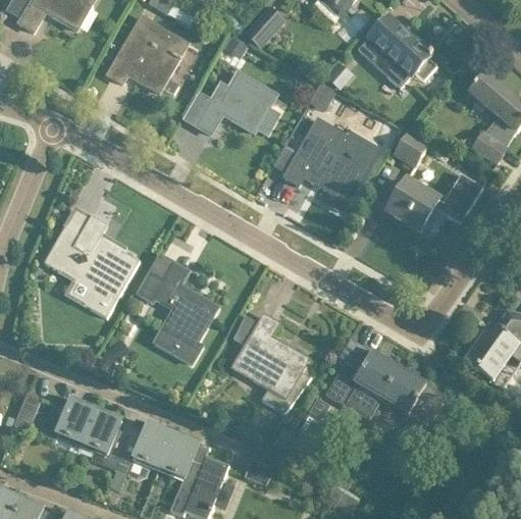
[(91,9),(93,6),(91,5),(94,0),(32,0),(18,23),(19,23),(20,22),(33,30),(32,31),(33,32),(50,2),(57,6),(56,8),(56,9),(54,12),(53,12),(52,15),(76,30),(89,7),(91,9)]
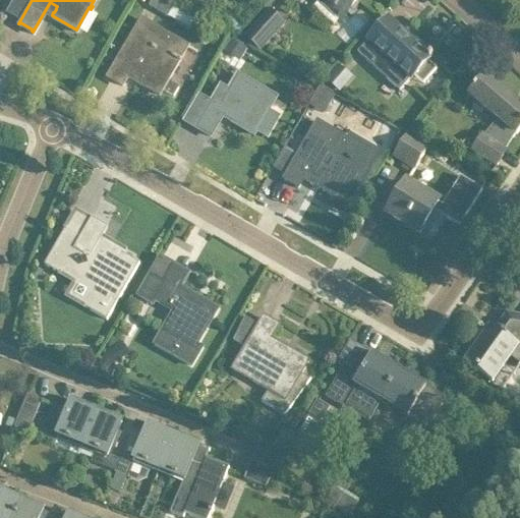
[(150,0),(148,4),(167,15),(173,3),(167,0),(150,0)]
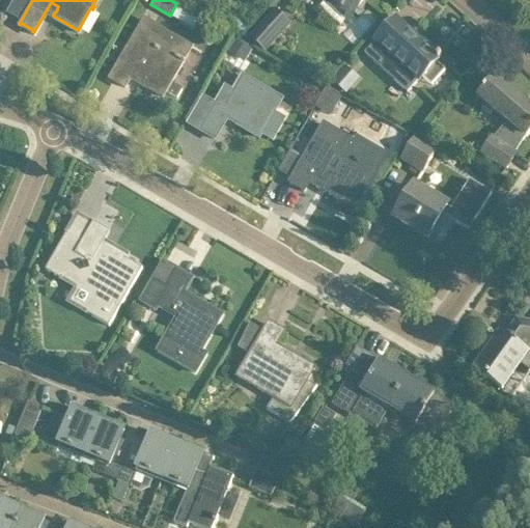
[(322,0),(319,3),(339,22),(351,9),(352,10),(353,11),(353,10),(357,14),(360,9),(365,0),(322,0)]
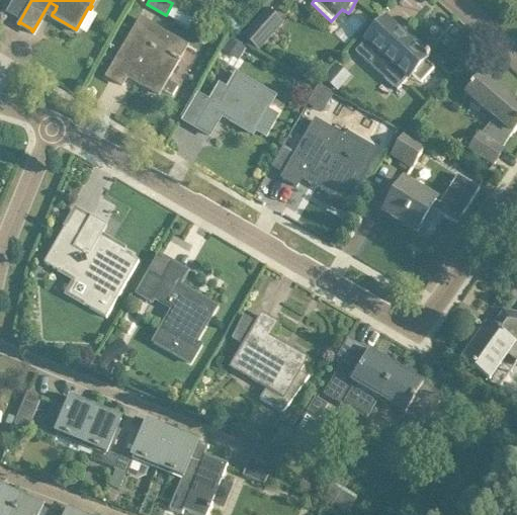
[(194,16),(172,3),(166,15),(188,27),(194,16)]
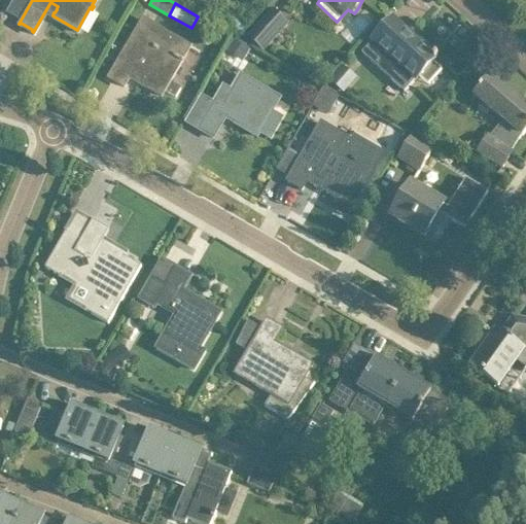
[(263,50),(263,49),(287,23),(273,9),(248,37),(263,50)]
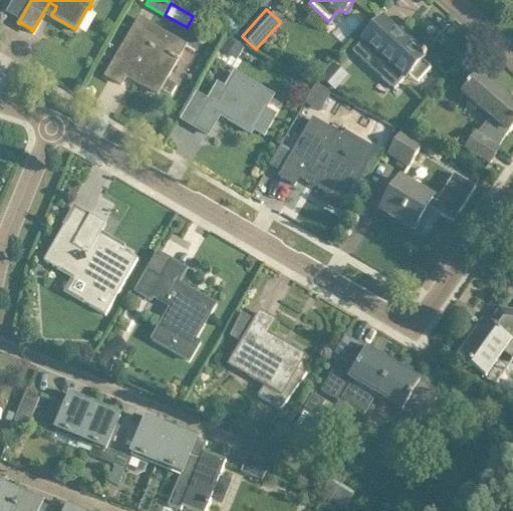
[(229,13),(221,22),(232,32),(240,22),(229,13)]
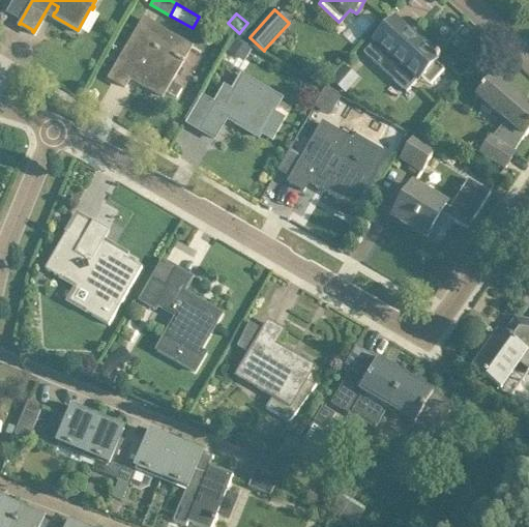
[(394,17),(362,52),(406,89),(420,75),(434,60),(440,54),(438,51),(437,52),(423,39),(421,40),(394,17)]
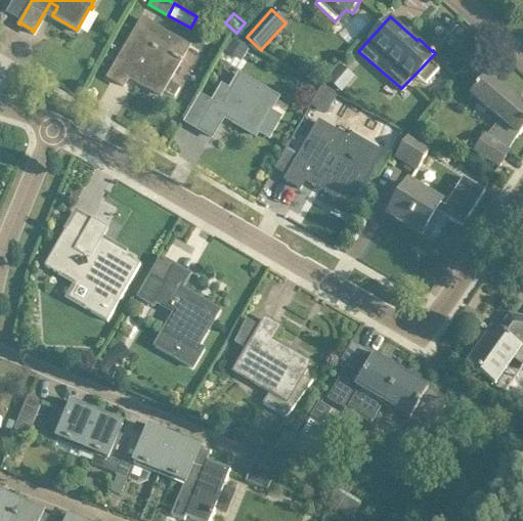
[(179,85),(168,79),(187,44),(141,17),(132,34),(140,39),(133,50),(125,46),(109,75),(109,76),(110,75),(122,82),(122,83),(123,84),(128,75),(139,54),(146,58),(135,79),(160,93),(163,88),(174,94),(179,85)]
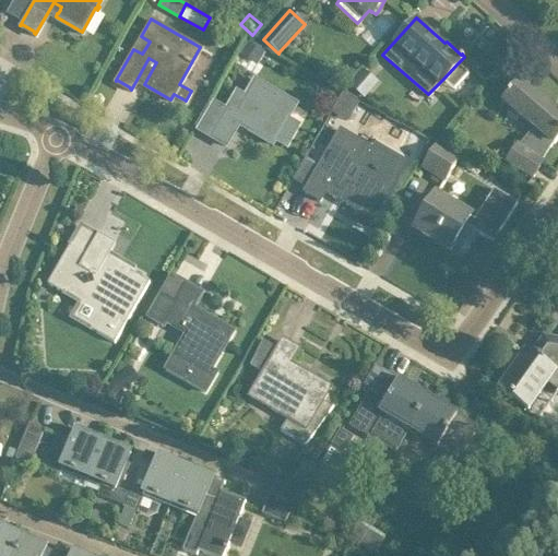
[(257,63),(265,50),(247,39),(239,52),(257,63)]
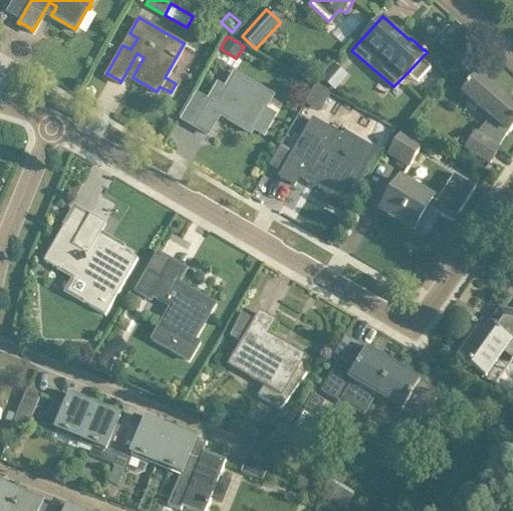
[(333,61),(320,76),(333,88),(347,73),(333,61)]
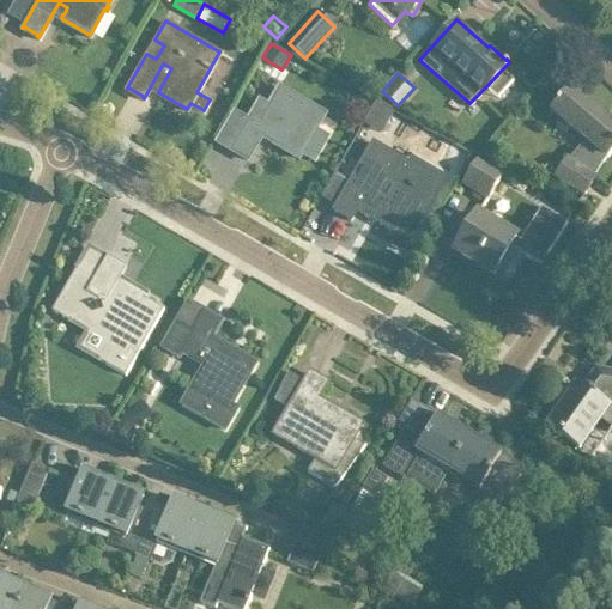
[(278,86),(277,87),(266,81),(259,95),(270,102),(259,120),(250,114),(242,127),(230,148),(231,148),(232,147),(247,156),(246,157),(247,158),(267,123),(276,129),(274,131),(274,132),(272,135),(270,139),(298,156),(302,150),(313,157),(325,136),(326,133),(315,127),(323,113),(278,86)]
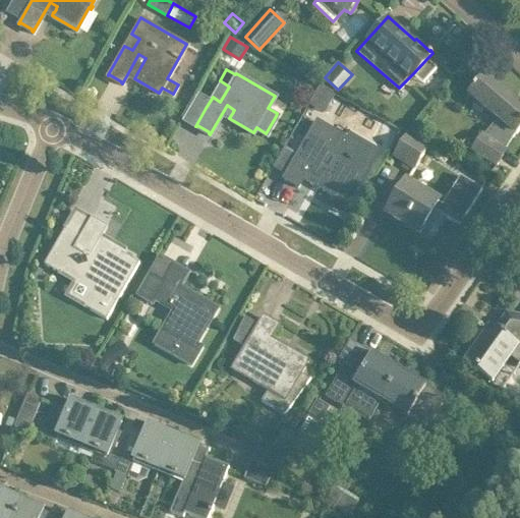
[(469,92),(498,116),(481,134),(471,148),(496,163),(505,149),(504,149),(515,131),(516,131),(519,125),(519,104),(484,74),(476,83),(474,82),(472,85),(473,87),(469,92)]
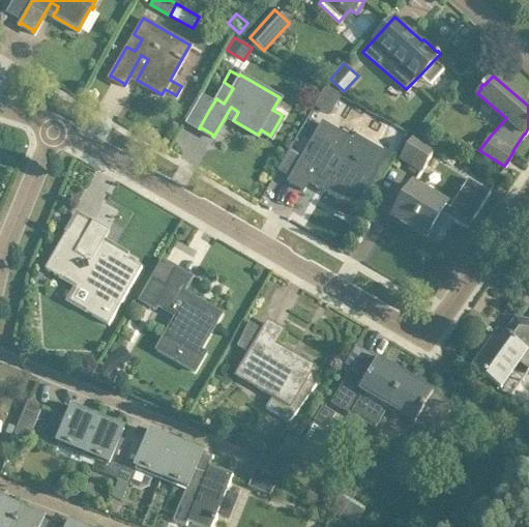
[(314,106),(340,118),(350,96),(324,84),(314,106)]
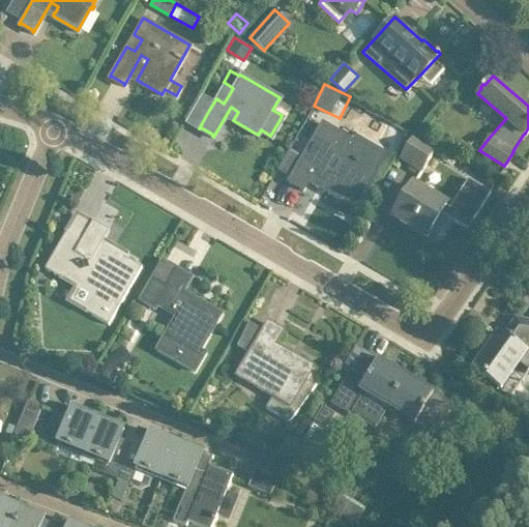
[(312,140),(318,145),(313,154),(305,151),(288,180),(289,180),(290,179),(302,186),(301,187),(302,188),(309,179),(340,198),(333,206),(347,214),(384,152),(355,135),(353,140),(322,122),(312,140)]
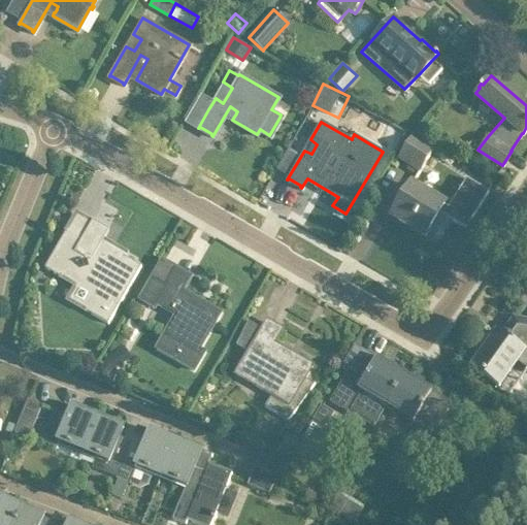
[(397,156),(397,157),(419,169),(433,145),(412,132),(397,156)]
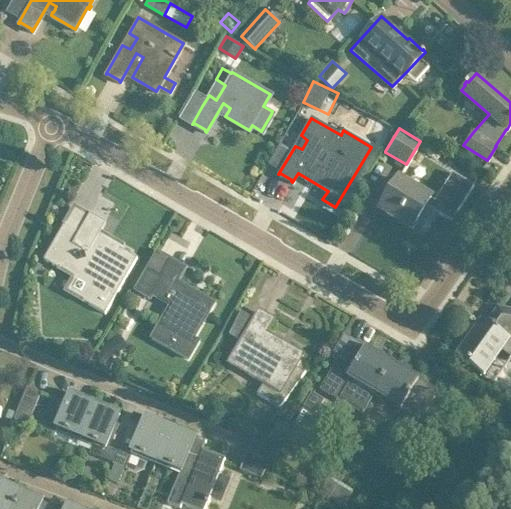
[(473,184),(456,173),(451,170),(434,199),(398,178),(390,191),(380,207),(385,211),(412,227),(425,204),(451,220),(473,184)]
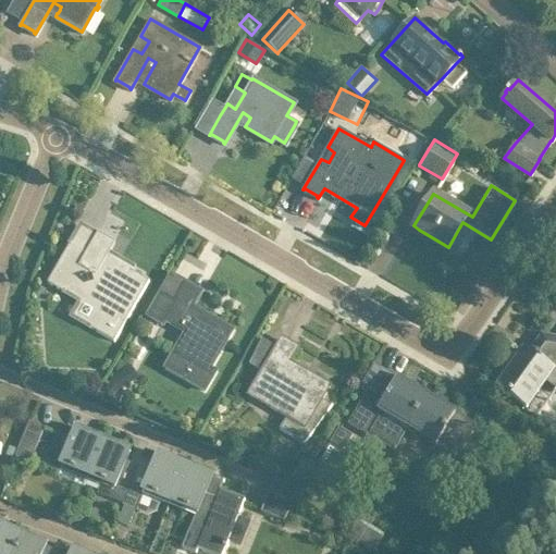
[(69,244),(47,281),(63,291),(64,291),(70,281),(85,290),(79,299),(98,310),(88,325),(90,325),(113,340),(148,279),(133,270),(131,269),(133,265),(119,257),(116,256),(109,250),(109,249),(114,241),(97,231),(86,250),(70,242),(69,244)]
